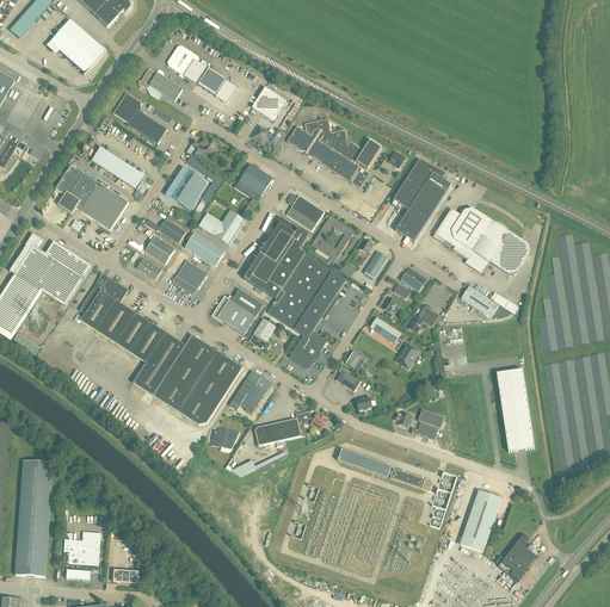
[(17,36),(48,0),(32,0),(8,29),(17,36)]
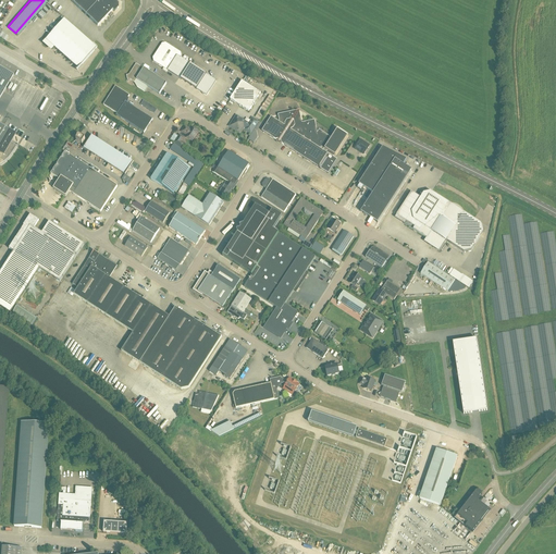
[(72,0),(97,23),(111,8),(113,9),(118,4),(118,1),(116,0),(72,0)]
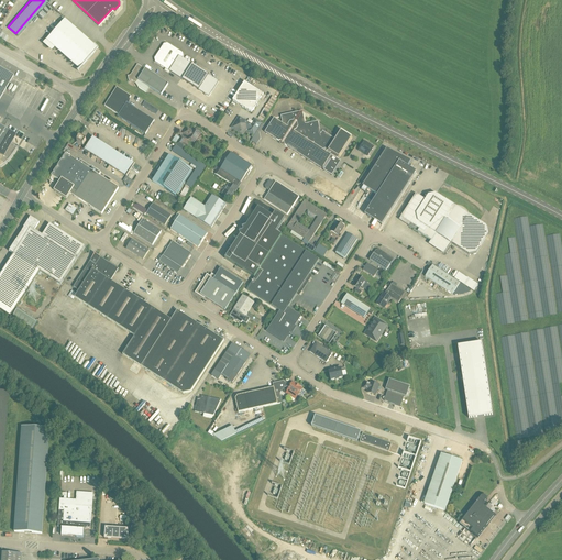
[(97,45),(63,15),(45,37),(41,41),(50,48),(52,46),(53,44),(78,66),(97,45)]
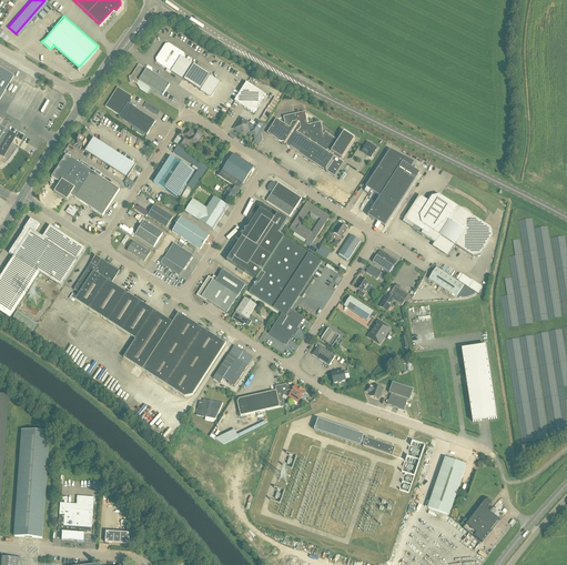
[(155,60),(165,67),(164,68),(169,70),(170,69),(210,94),(220,79),(209,72),(191,61),(184,57),(183,51),(168,41),(164,41),(154,57),(155,60)]
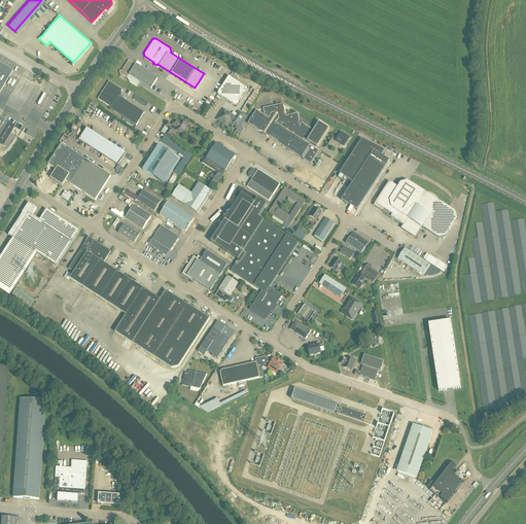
[(156,76),(135,62),(128,58),(126,61),(121,68),(118,69),(119,73),(121,72),(127,75),(129,72),(150,86),(156,76)]
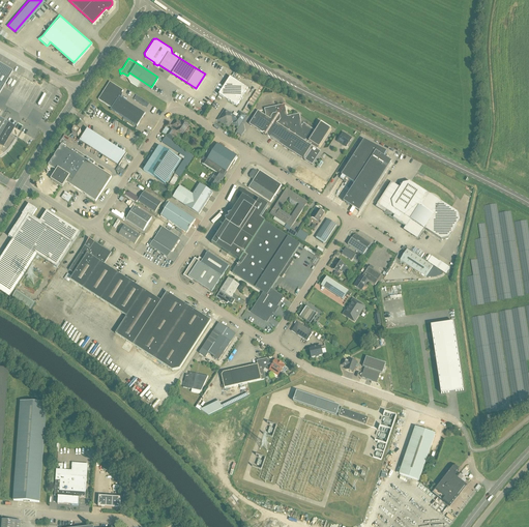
[(0,88),(11,68),(0,62),(0,88)]
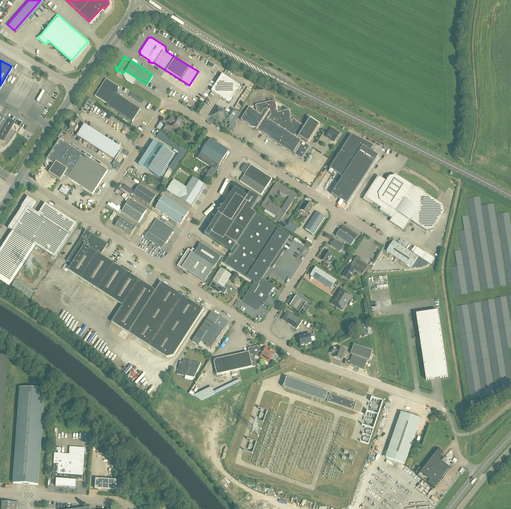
[(228,100),(239,83),(222,72),(211,89),(228,100)]
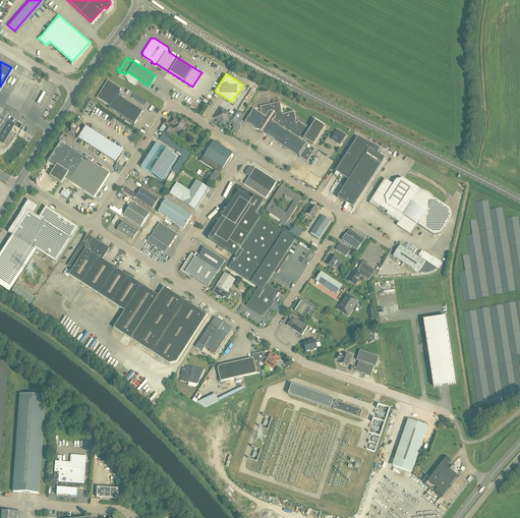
[(133,121),(141,109),(118,94),(120,89),(119,89),(120,87),(107,77),(96,96),(109,104),(108,105),(133,121)]
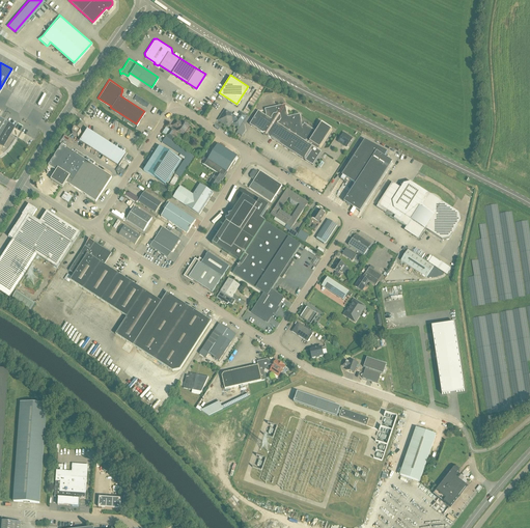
[(247,112),(260,91),(255,88),(242,109),(247,112)]
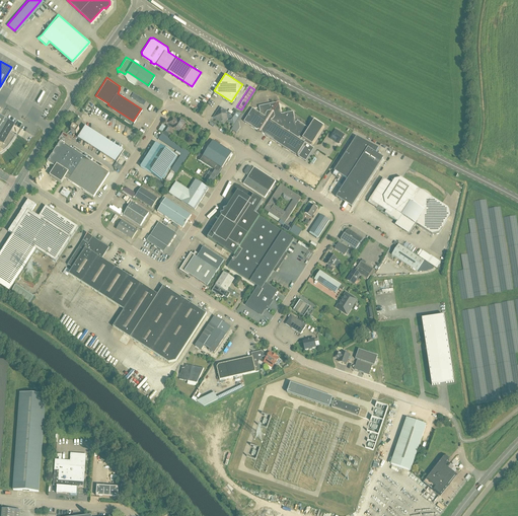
[(281,112),(278,99),(259,103),(260,109),(259,109),(251,106),(243,120),(305,159),(313,146),(310,144),(323,124),(313,118),(307,127),(296,120),(295,121),(292,109),(281,112)]
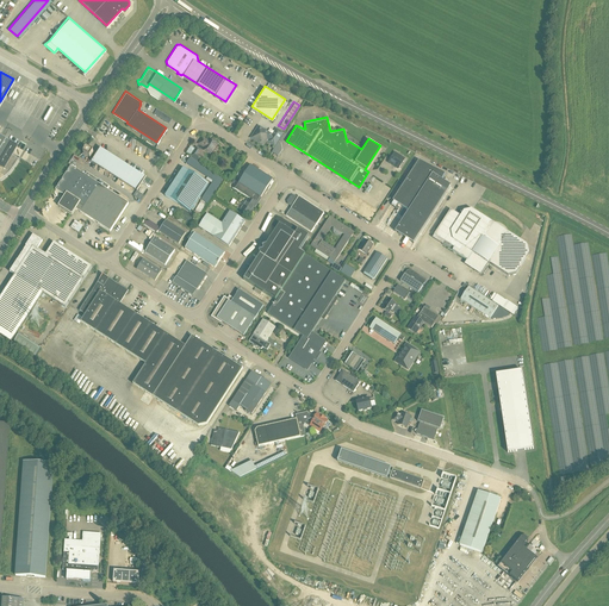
[(254,138),(262,143),(266,137),(268,138),(267,139),(273,143),(281,130),(275,126),(272,132),(269,131),(258,123),(252,132),(253,133),(254,138)]
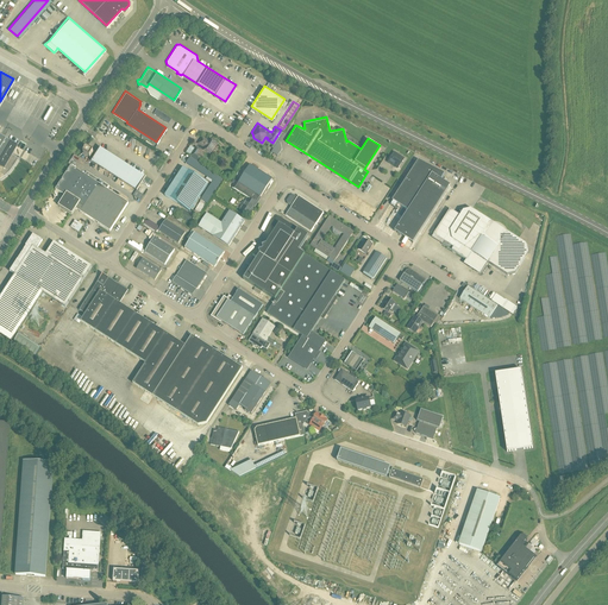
[(14,143),(16,144),(17,143),(6,137),(6,138),(4,137),(5,136),(0,133),(0,162),(1,163),(0,165),(0,176),(4,174),(7,170),(11,165),(14,161),(17,156),(11,152),(10,151),(14,143)]
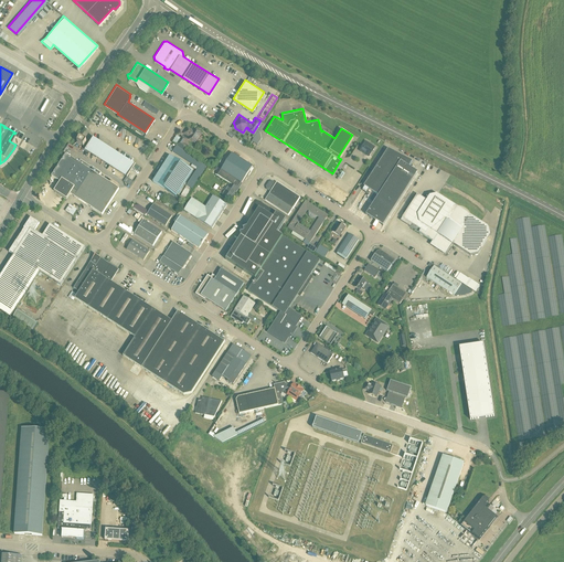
[(192,128),(187,125),(183,130),(189,134),(187,136),(194,141),(201,131),(193,126),(192,128)]
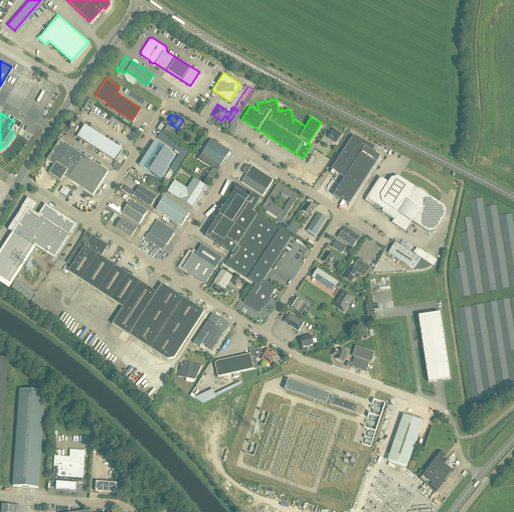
[(233,130),(237,124),(236,118),(234,117),(228,126),(233,130)]
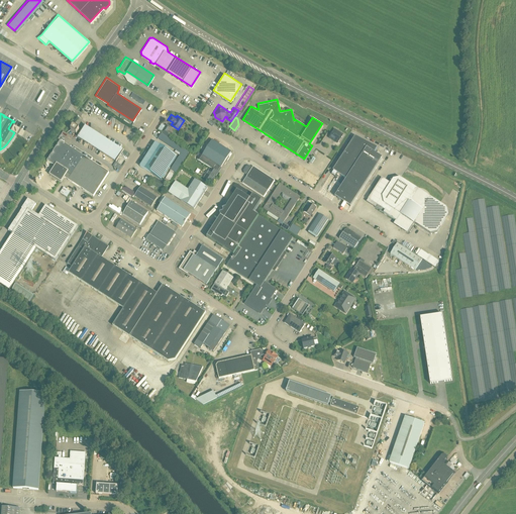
[(123,147),(110,139),(85,123),(81,128),(73,123),(70,127),(78,133),(77,135),(115,160),(123,147)]
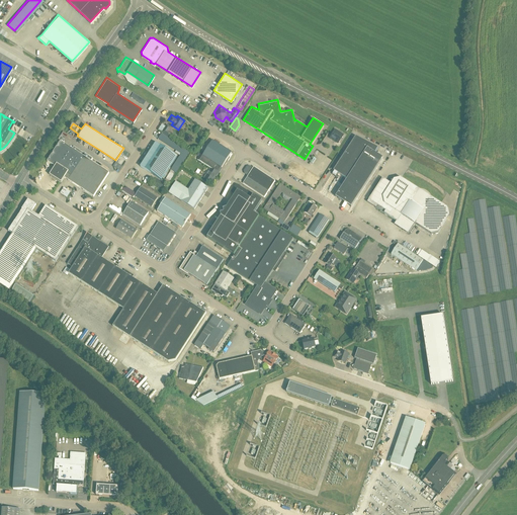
[(334,126),(329,136),(337,141),(343,133),(334,126)]
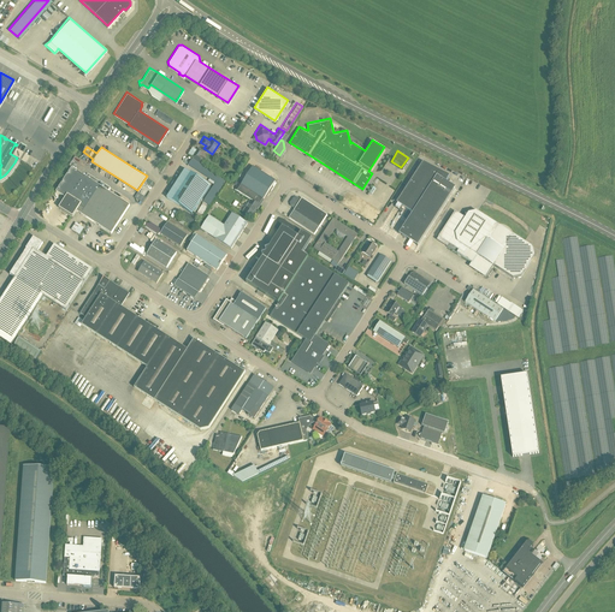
[(417,243),(455,185),(445,179),(447,176),(448,173),(423,159),(396,200),(412,211),(398,231),(417,243)]
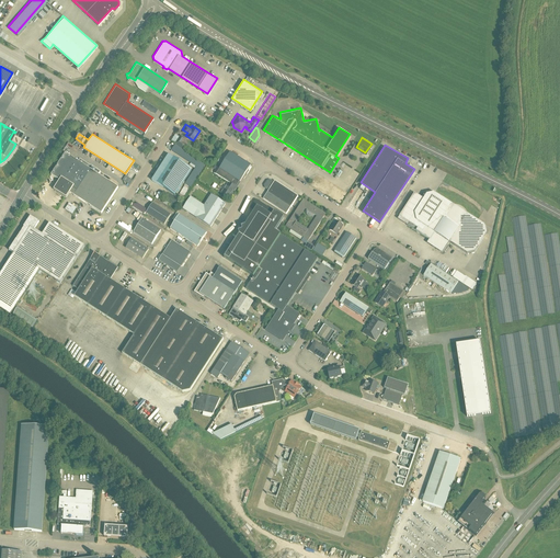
[(239,179),(250,162),(229,149),(219,166),(237,178),(239,179)]
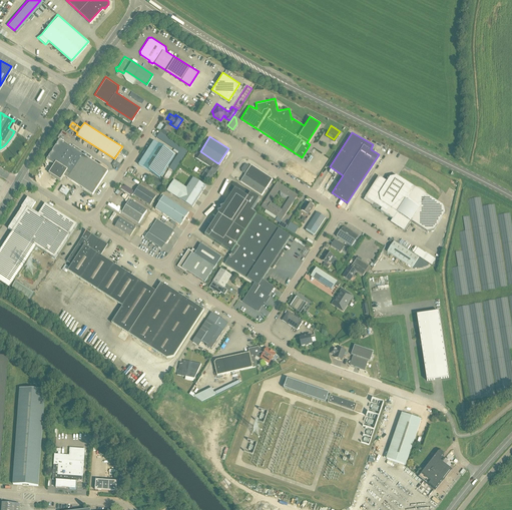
[(79,147),(78,149),(59,137),(46,157),(54,162),(53,163),(50,169),(49,170),(60,177),(63,173),(67,176),(92,192),(107,168),(82,152),(83,150),(79,147)]
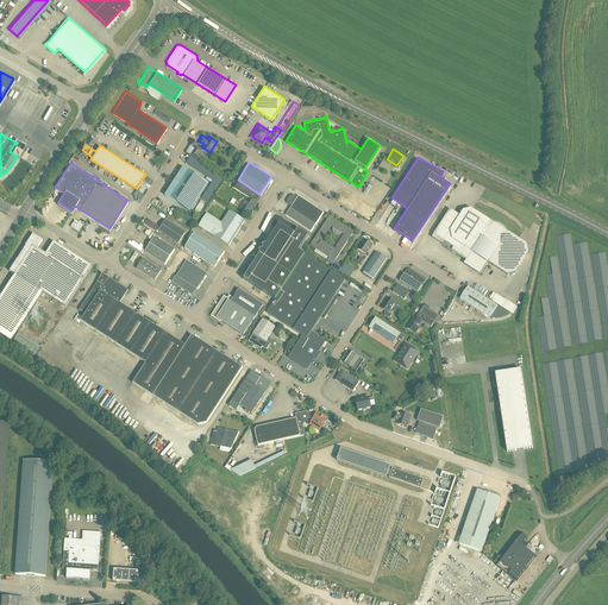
[(189,209),(206,182),(194,174),(182,165),(164,193),(176,201),(189,209)]
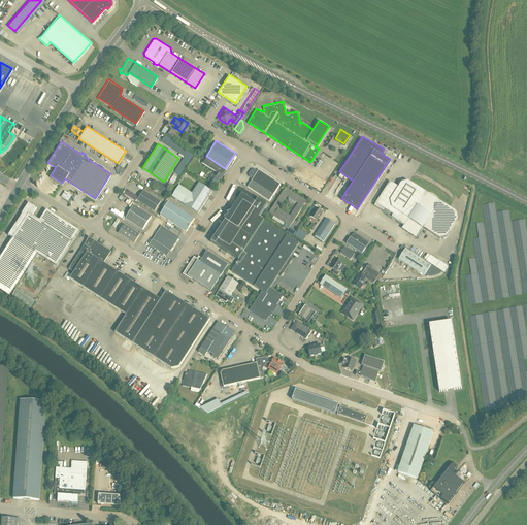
[(203,155),(202,158),(194,152),(189,160),(193,162),(195,159),(199,162),(200,160),(215,169),(207,179),(215,184),(222,173),(219,172),(223,167),(206,156),(203,155)]
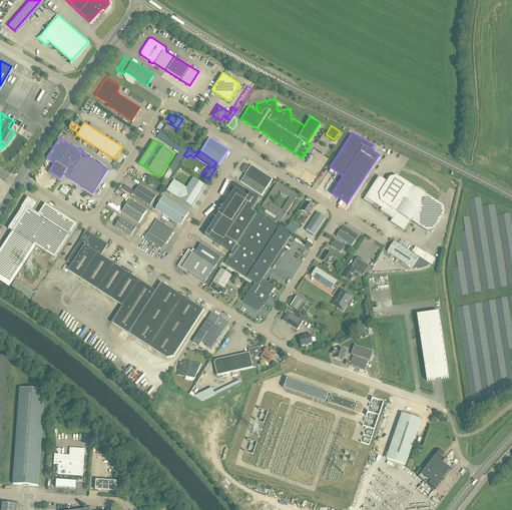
[(261,193),(265,187),(272,176),(250,163),(249,164),(245,162),(243,162),(240,167),(241,169),(244,171),(243,173),(239,179),(261,193)]
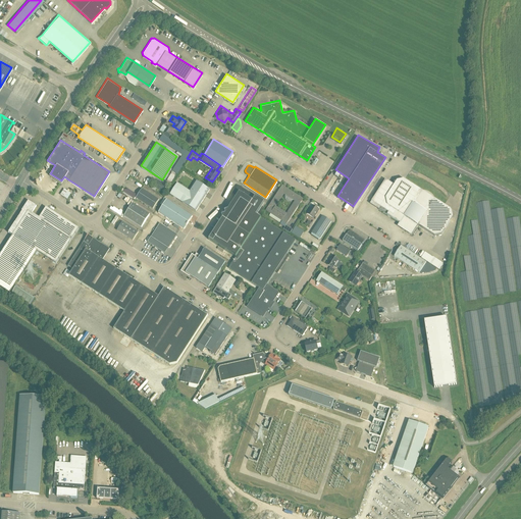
[(161,190),(165,183),(156,177),(152,184),(161,190)]
